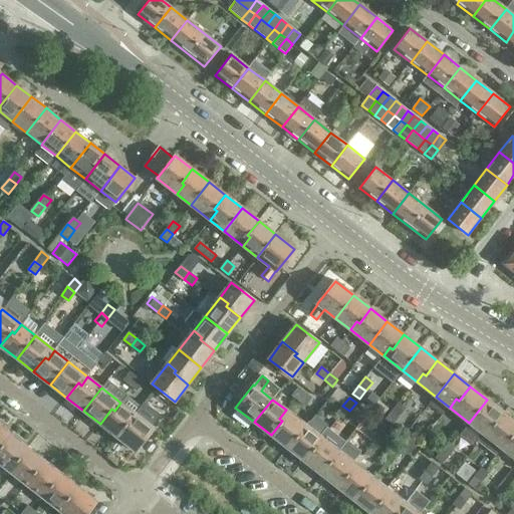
[(492,427),(503,413),(487,400),(469,423),(483,433),(489,425),(492,427)]
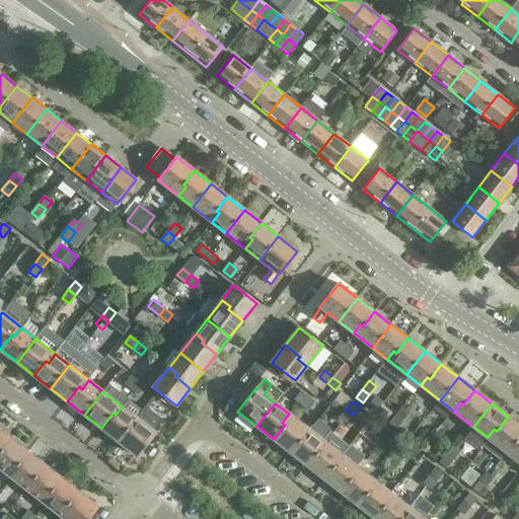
[(118,441),(136,418),(122,406),(116,415),(113,413),(101,428),(118,441)]
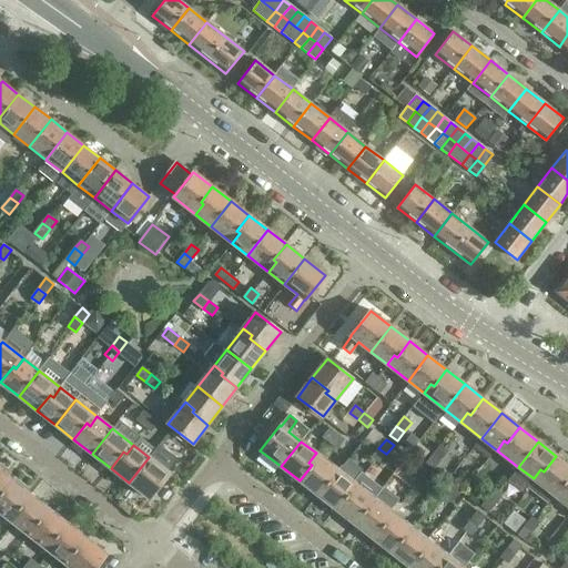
[(440,460),(448,452),(440,445),(433,454),(440,460)]
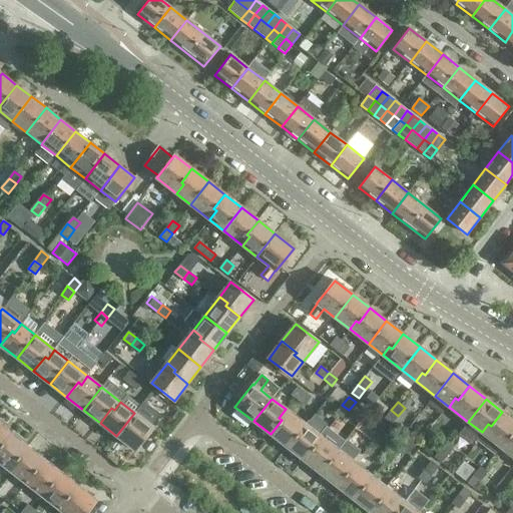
[(343,418),(349,410),(342,405),(336,413),(343,418)]
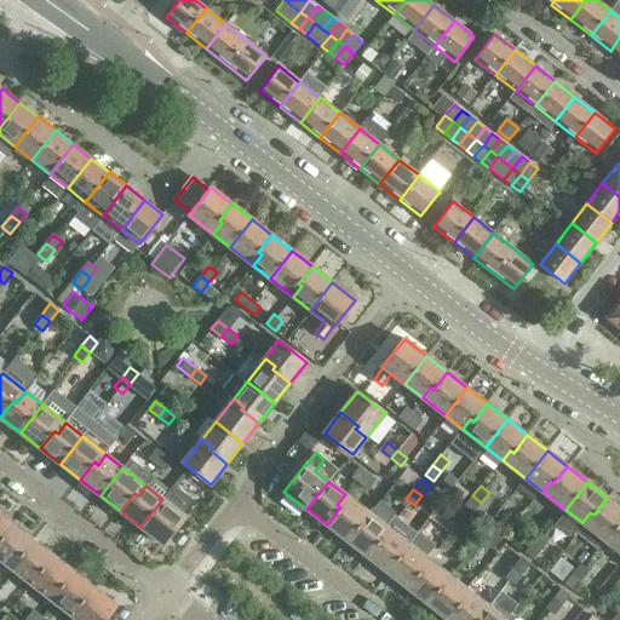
[(348,540),(368,514),(345,494),(337,505),(340,507),(327,524),(348,540)]
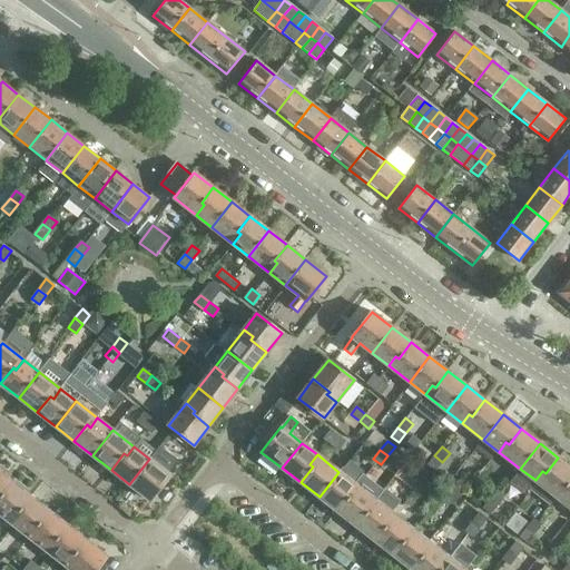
[(435,471),(442,462),(434,455),(428,464),(435,471)]
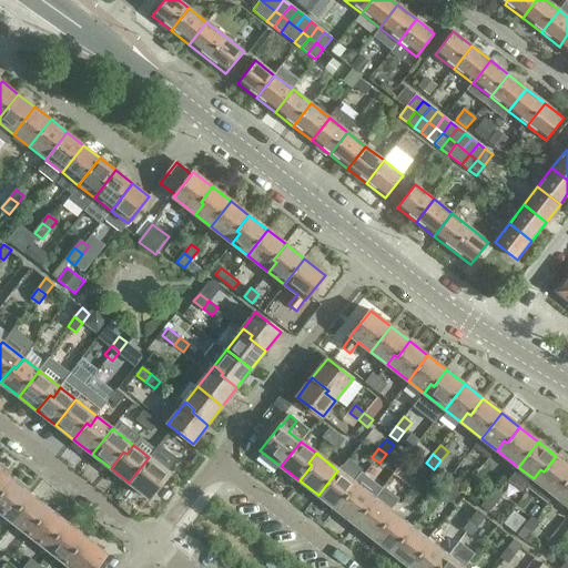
[(555,495),(567,478),(567,465),(556,456),(544,472),(540,469),(534,478),(555,495)]
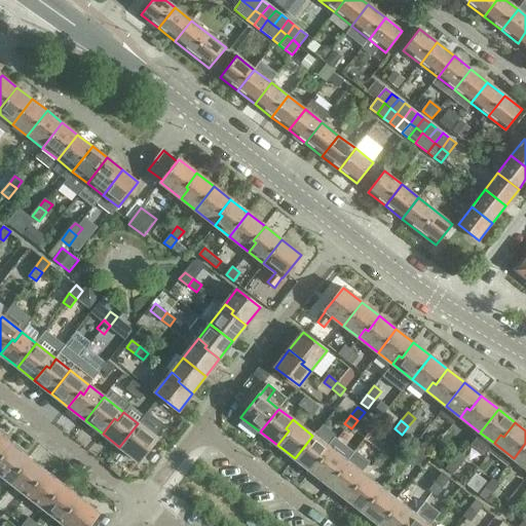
[(139,462),(157,439),(156,438),(163,428),(157,423),(149,433),(138,423),(119,447),(121,448),(121,451),(126,455),(129,455),(139,462)]
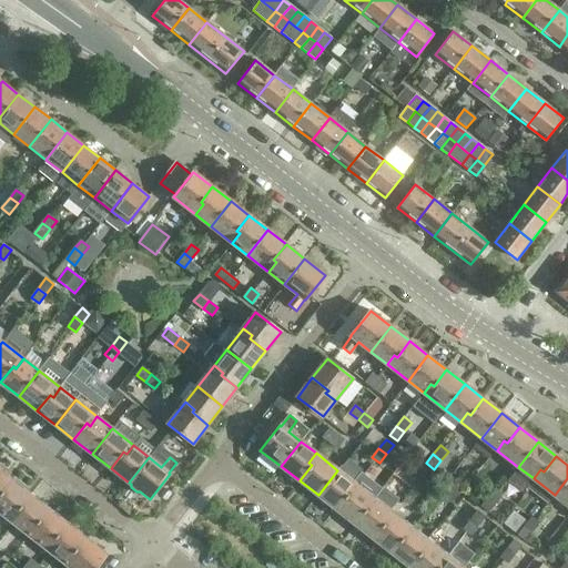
[(423,483),(430,474),(423,467),(415,477),(423,483)]
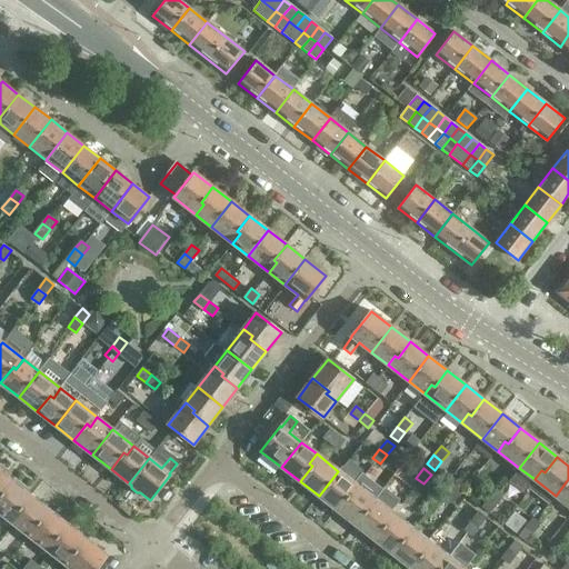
[(0,496),(12,481),(0,471),(0,496)]
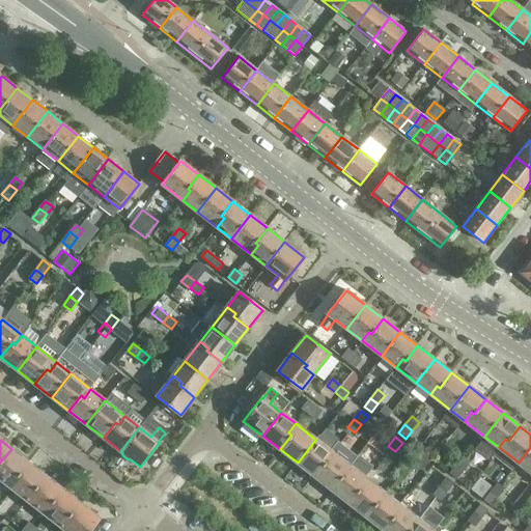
[(323,459),(330,450),(315,440),(298,463),(314,476),(326,462),(323,459)]
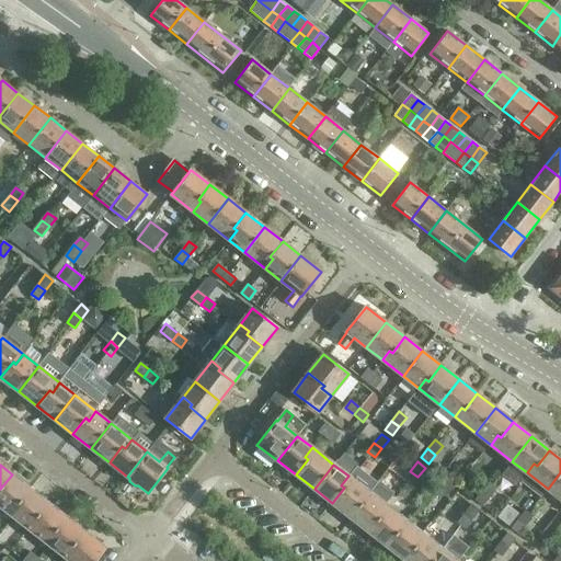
[(411,485),(418,477),(410,471),(403,480),(411,485)]
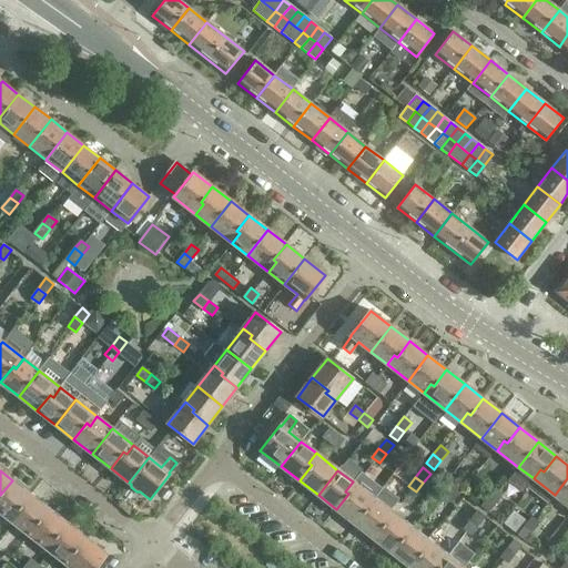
[(567,478),(555,495),(567,505),(567,478)]
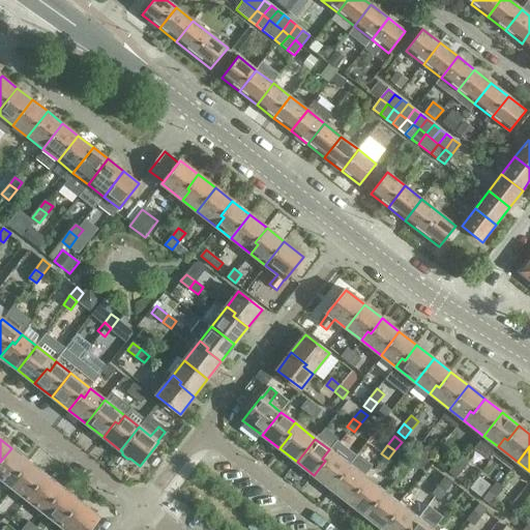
[(17,476),(28,462),(11,448),(0,462),(0,477),(12,488),(20,478),(17,476)]
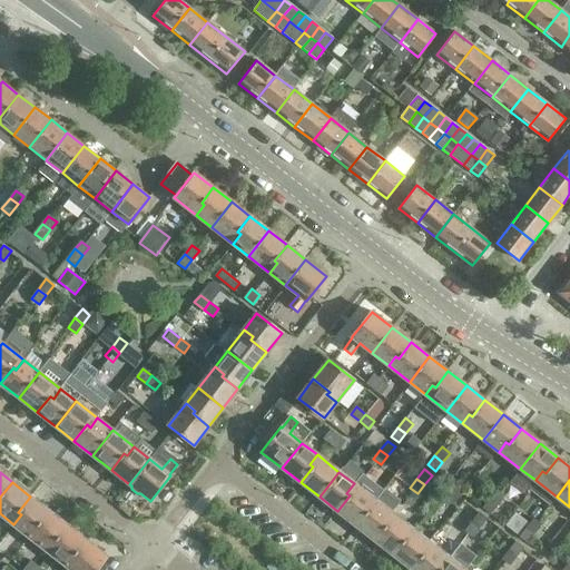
[(356,526),(375,500),(354,483),(346,493),(350,495),(337,511),(356,526)]
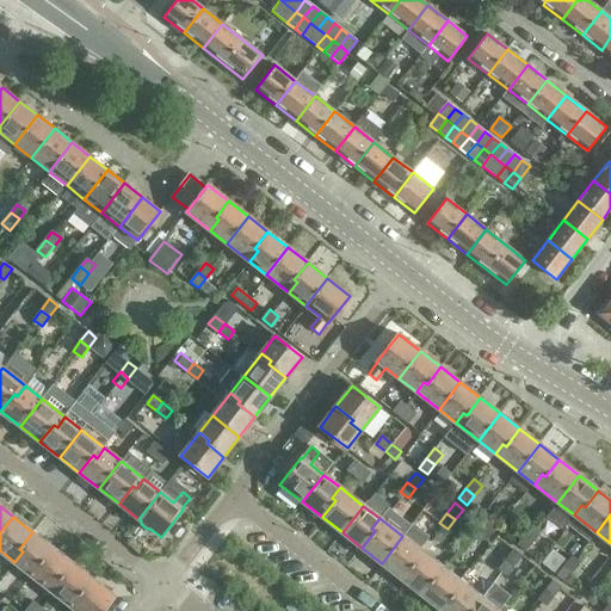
[(534,541),(541,531),(532,525),(525,535),(534,541)]
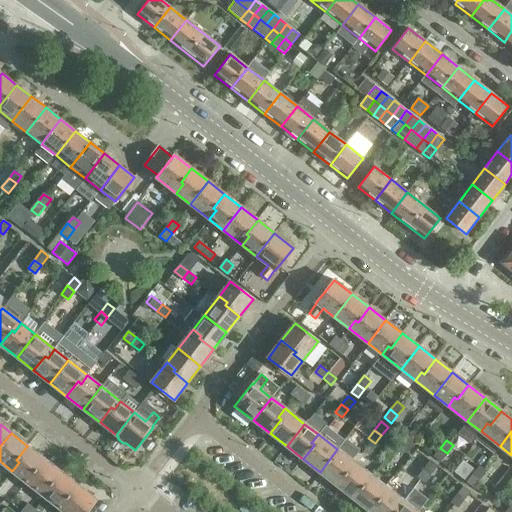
[(26,482),(44,459),(27,446),(16,460),(19,462),(12,471),(26,482)]
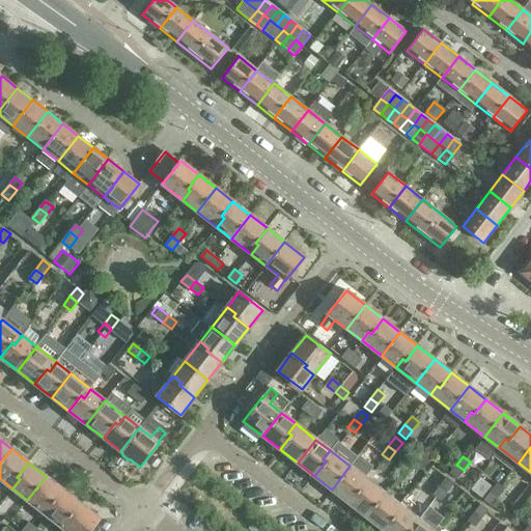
[(456,479),(464,470),(456,465),(449,473),(456,479)]
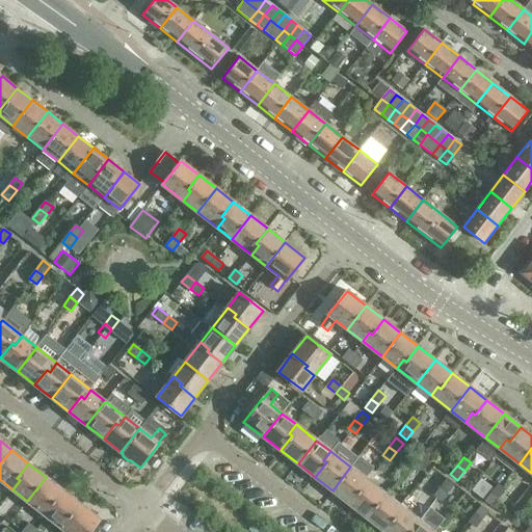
[(358,487),(365,478),(350,467),(333,490),(349,504),(361,489),(358,487)]
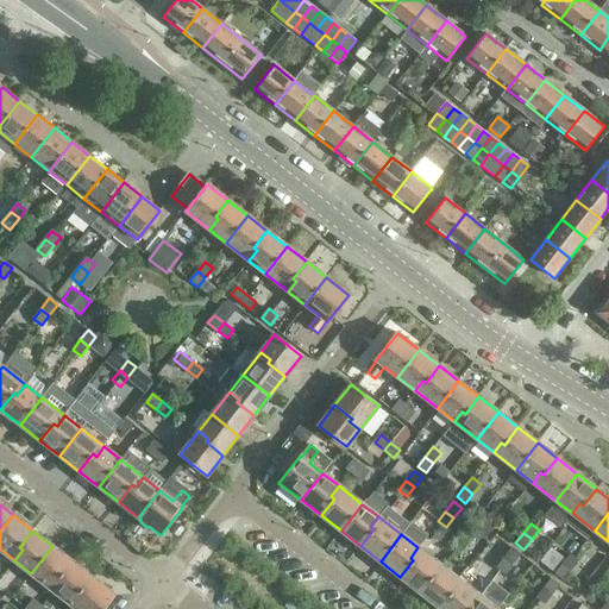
[(58,578),(71,562),(52,546),(31,573),(54,591),(62,581),(58,578)]
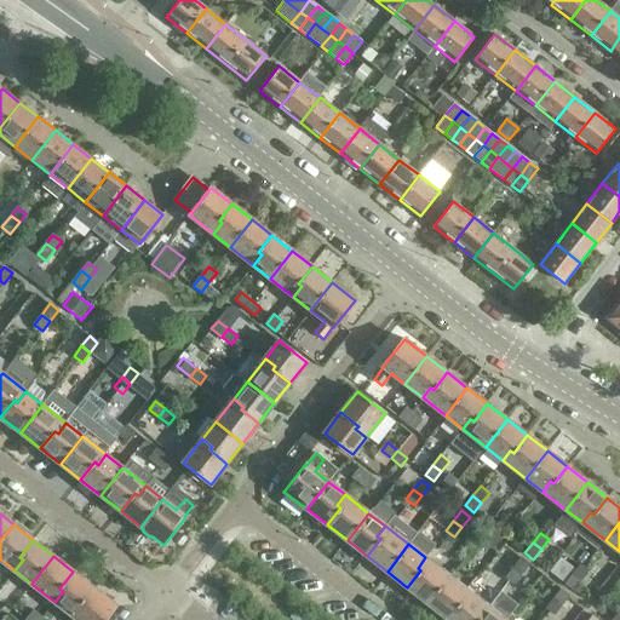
[(428,603),(449,575),(425,557),(418,568),(420,570),(407,587),(428,603)]
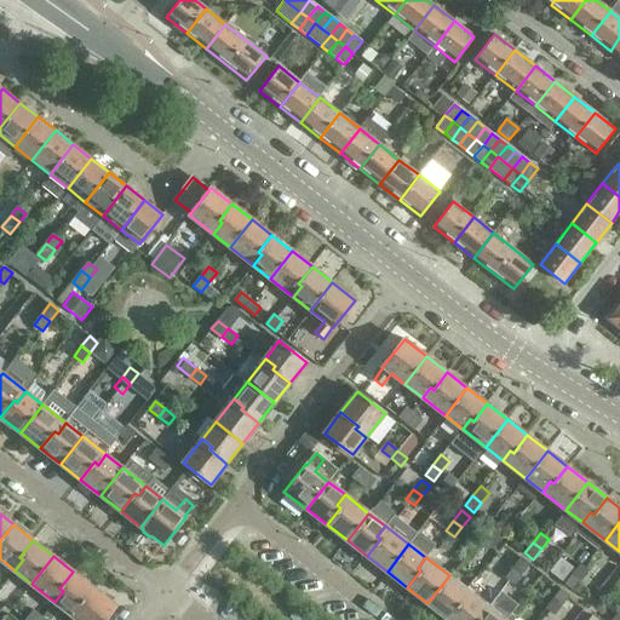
[(521,574),(529,563),(522,557),(514,567),(521,574)]
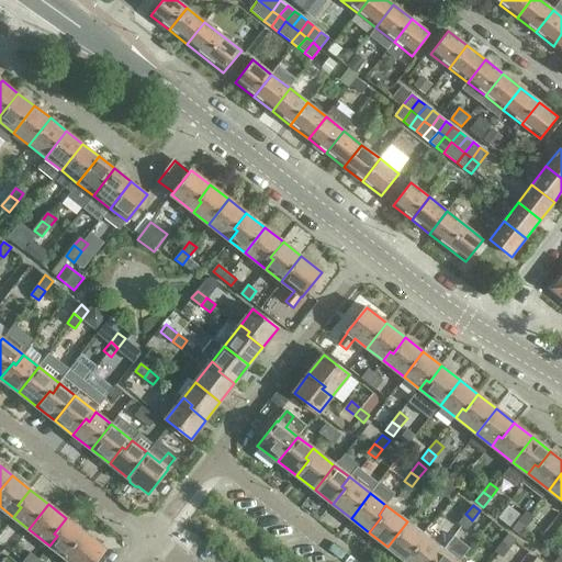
[(527,526),(534,517),(526,512),(519,520),(527,526)]
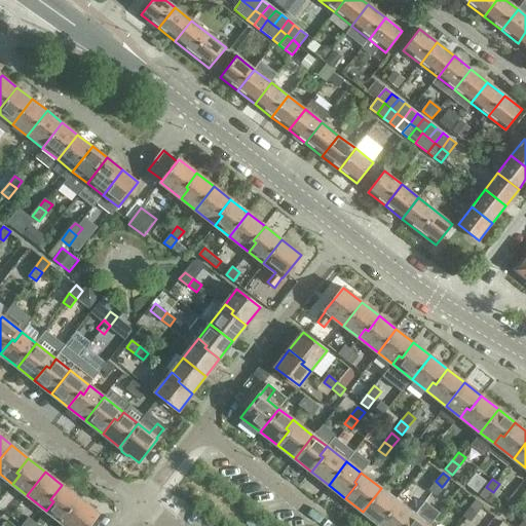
[(436,495),(442,487),(436,481),(428,490),(436,495)]
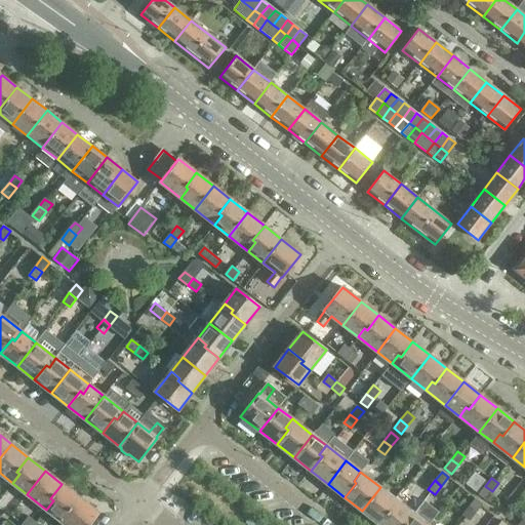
[(61,521),(79,497),(62,484),(50,498),(53,500),(46,510),(61,521)]
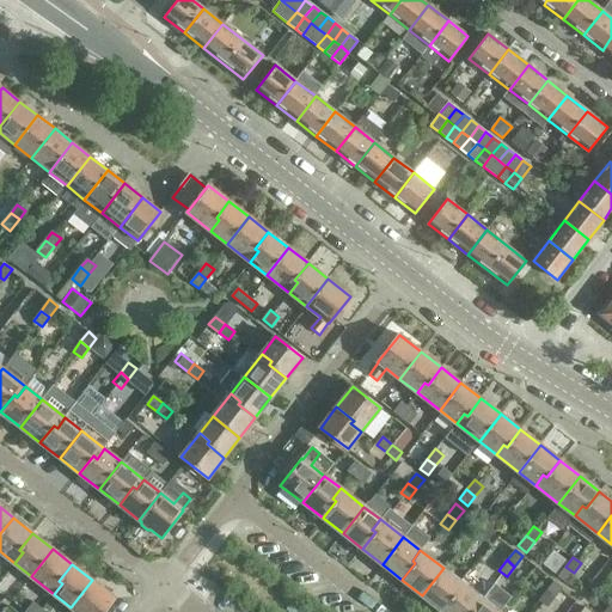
[(565,583),(574,573),(565,567),(557,576),(565,583)]
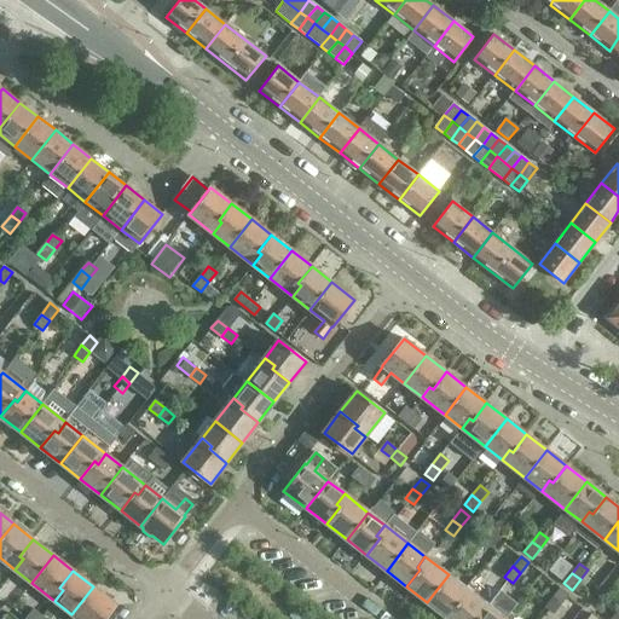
[(457,599),(464,588),(449,574),(427,602),(446,618),(460,601),(457,599)]
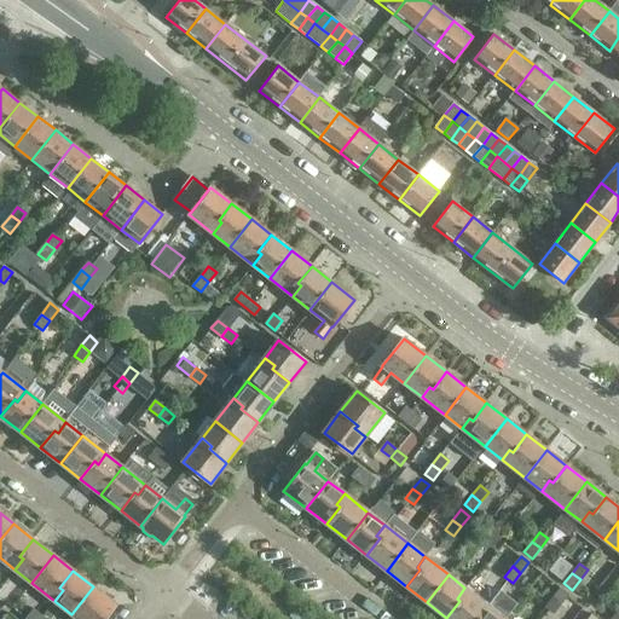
[(104,618),(116,605),(105,596),(104,593),(99,588),(96,588),(93,586),(71,614),(77,618),(104,618)]
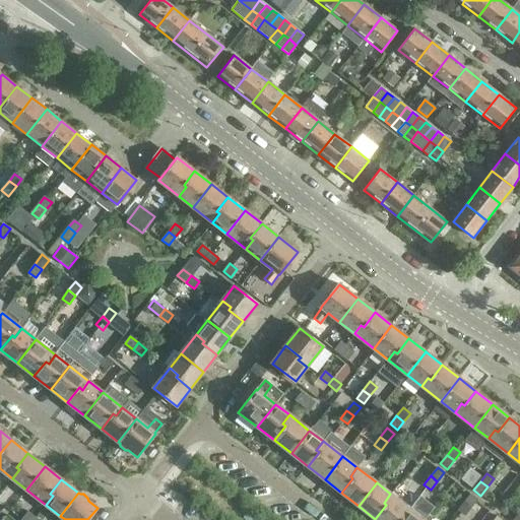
[(470,508),(477,499),(471,493),(464,502),(470,508)]
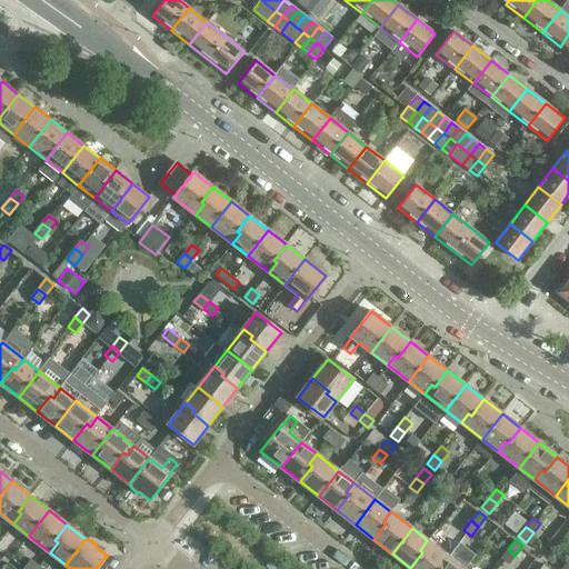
[(411,568),(439,568),(449,557),(427,540),(420,550),(422,552),(410,568),(411,568)]
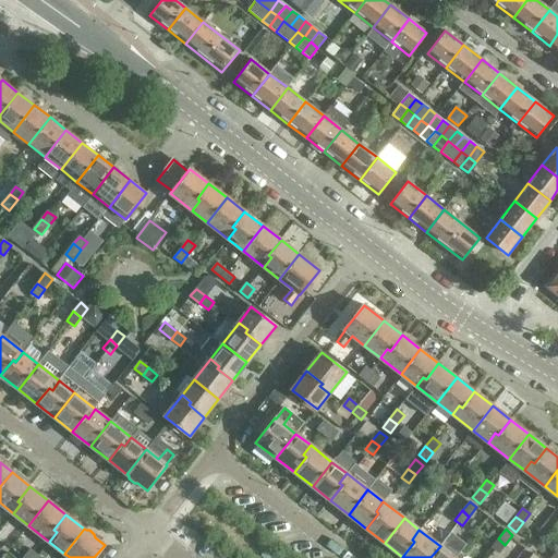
[(498,554),(505,545),(498,538),(490,547),(498,554)]
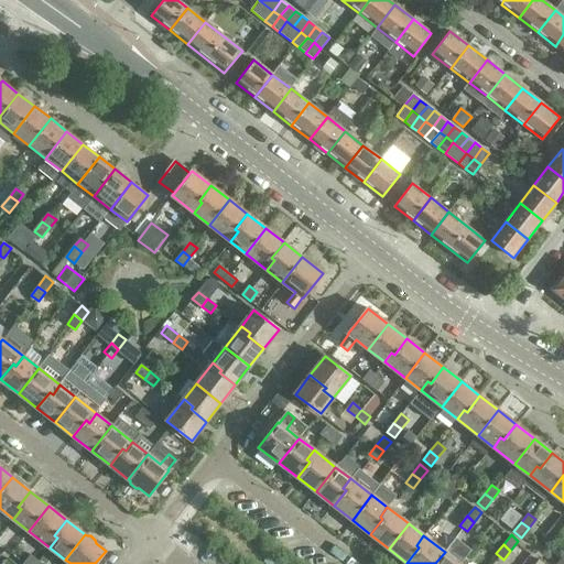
[(459,563),(445,552),(435,563),(459,563)]
